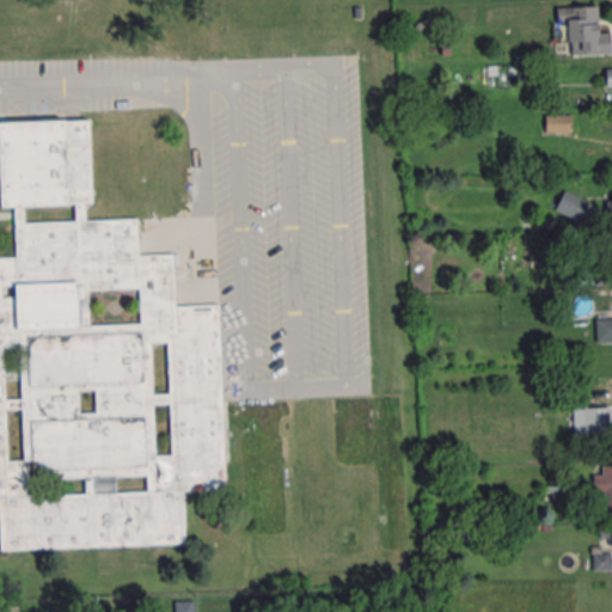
[(611,54),(611,32),(598,32),(598,6),(556,7),(556,42),(567,42),(567,54),(611,54)]
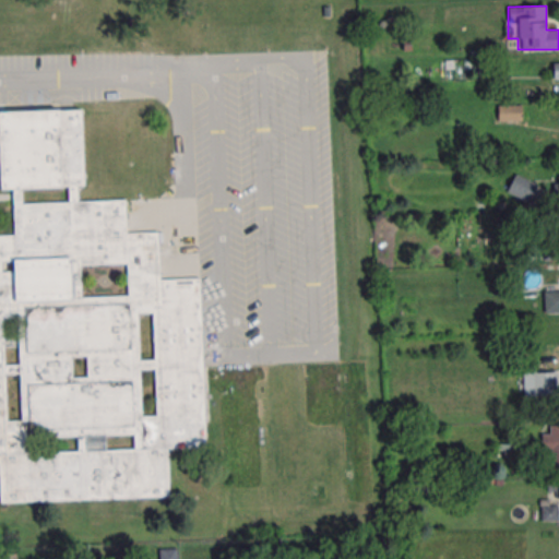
[(76,186),(78,201),(123,200),(125,232),(158,232),(159,278),(200,277),(204,447),(170,447),(171,498),(0,501),(0,234),(14,234),(13,188),(0,188),(0,111),(79,110),(81,186),(76,186)]
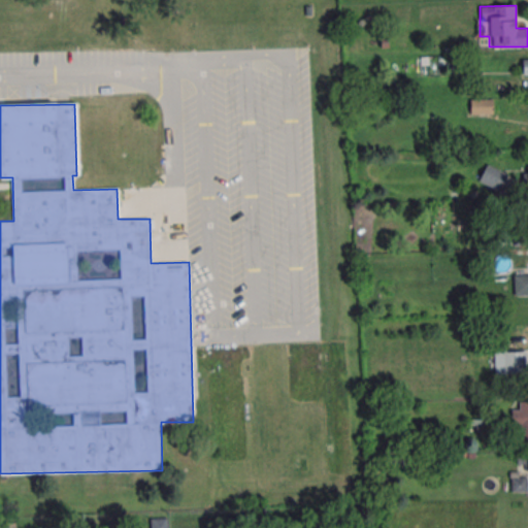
[(479,183),(501,192),(508,173),(486,164),(479,183)]
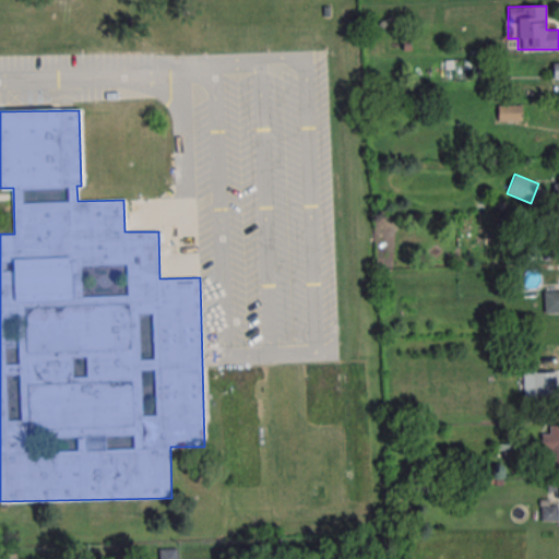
[(557,396),(557,371),(533,371),(533,396),(557,396)]
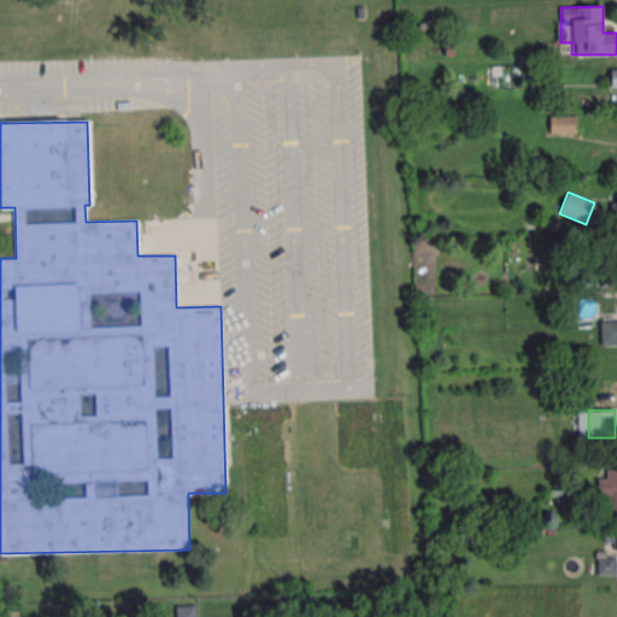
[(176,616),(195,616),(197,605),(176,605),(176,616)]
